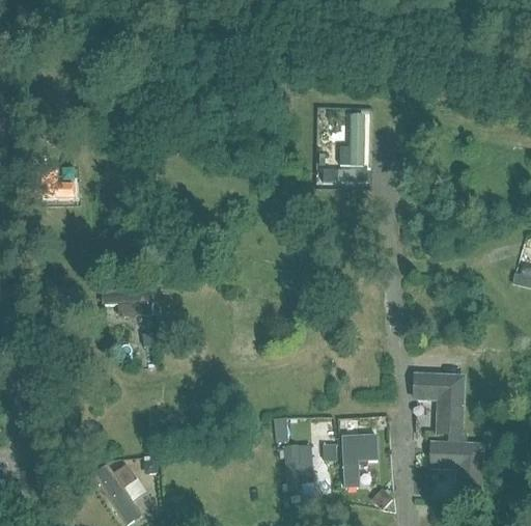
[(58,71),(59,82),(64,82),(64,84),(68,84),(68,71),(58,71)]
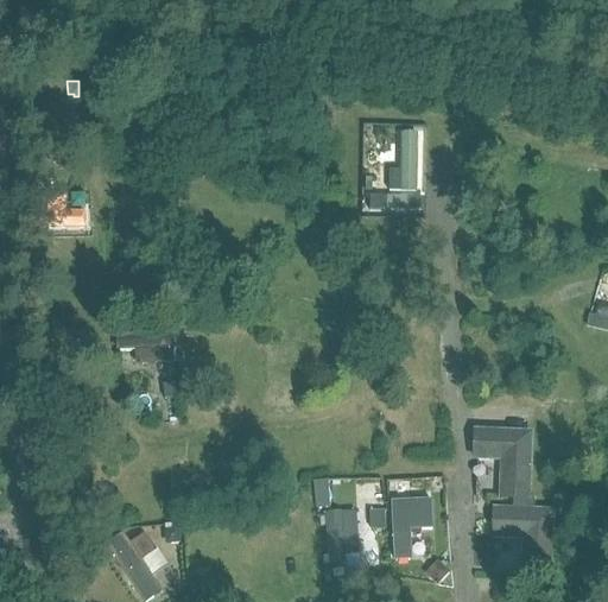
[(388,166),(388,189),(417,189),(418,131),(400,131),(400,166),(388,166)]
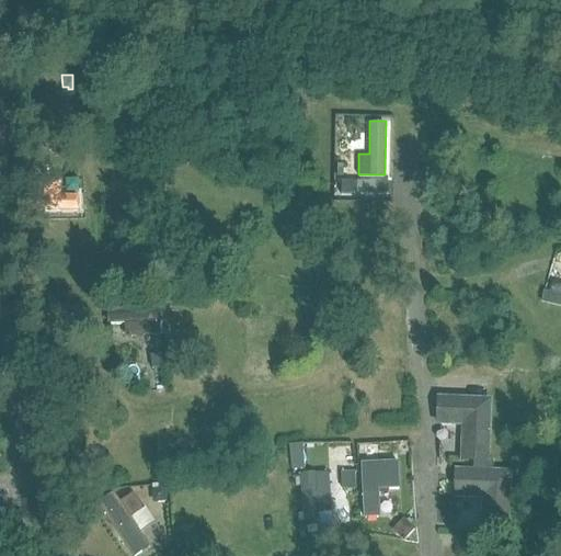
[(80,191),(61,191),(61,178),(34,178),(34,208),(79,208),(80,191)]
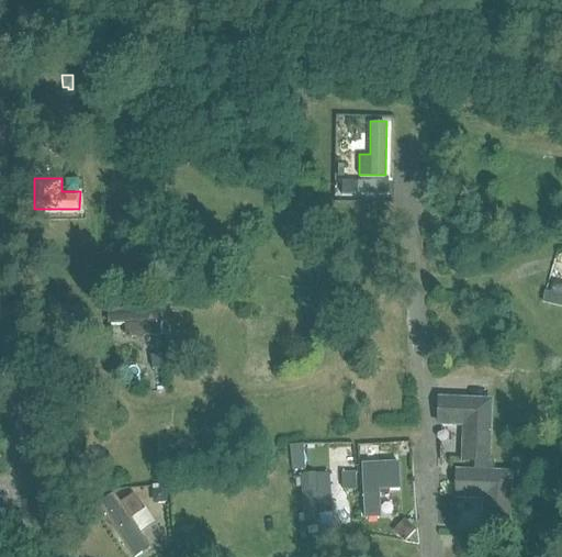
[(344,188),(355,188),(355,178),(344,178),(344,188)]
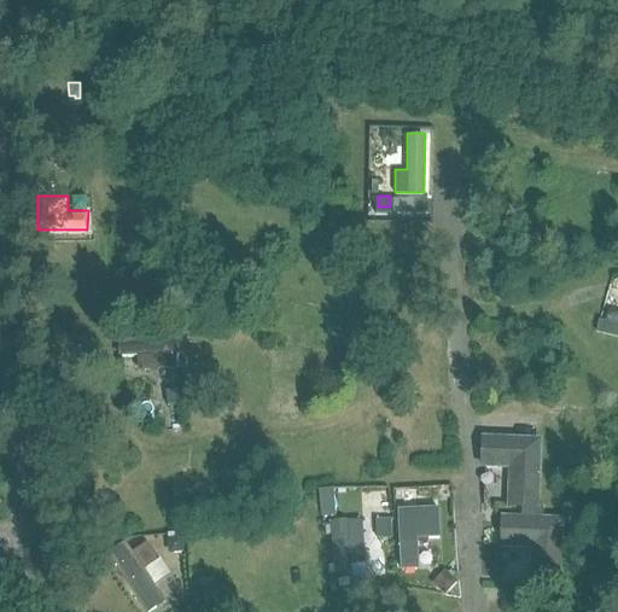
[(518,223),(537,228),(538,220),(520,216),(518,223)]
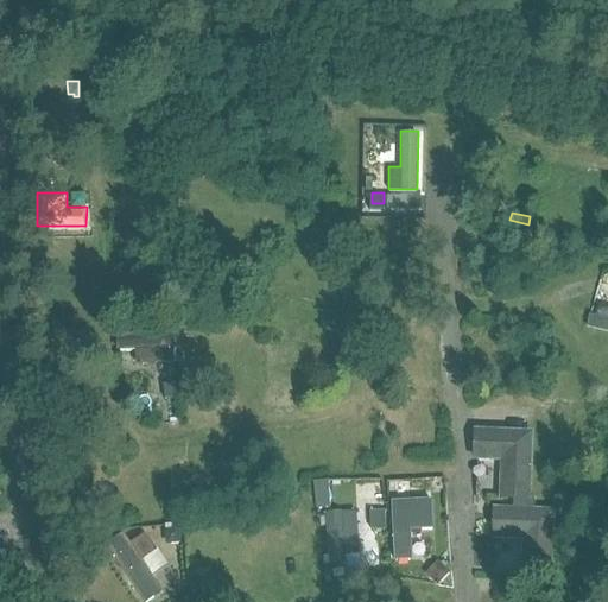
[(189,247),(189,233),(175,232),(173,246),(189,247)]
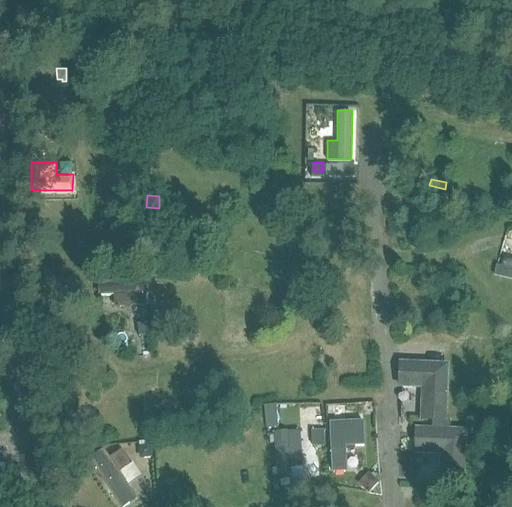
[(48,222),(47,212),(36,213),(37,223),(48,222)]
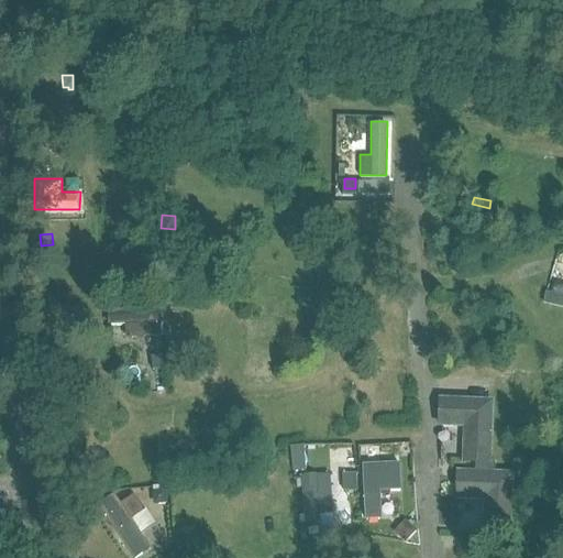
[(543,256),(521,262),(523,273),(545,267),(543,256)]
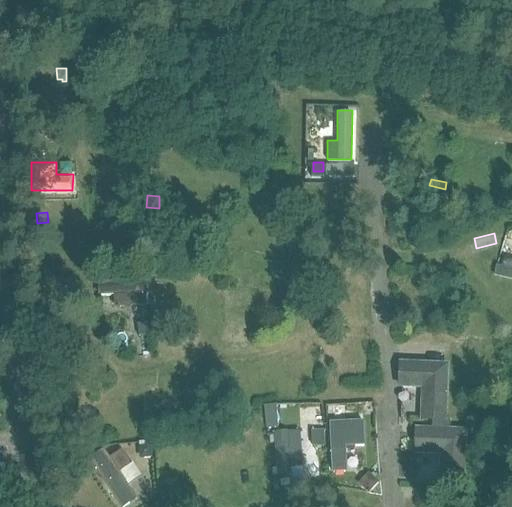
[(511,265),(511,255),(503,253),(501,262),(511,265)]
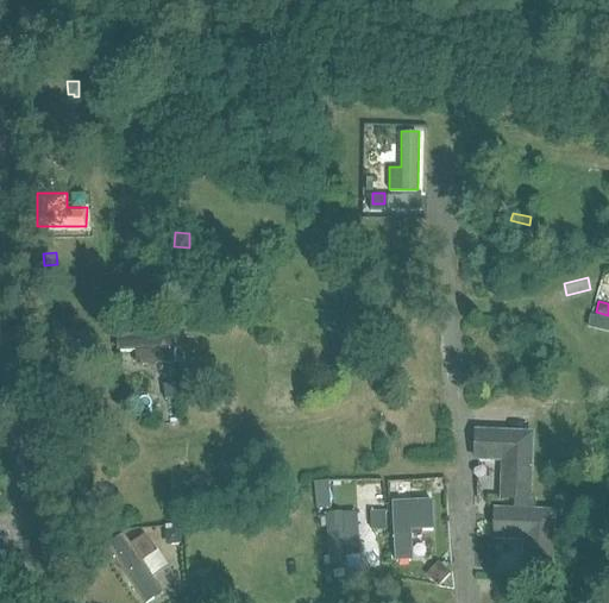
[(177,332),(189,331),(189,320),(177,321),(177,332)]
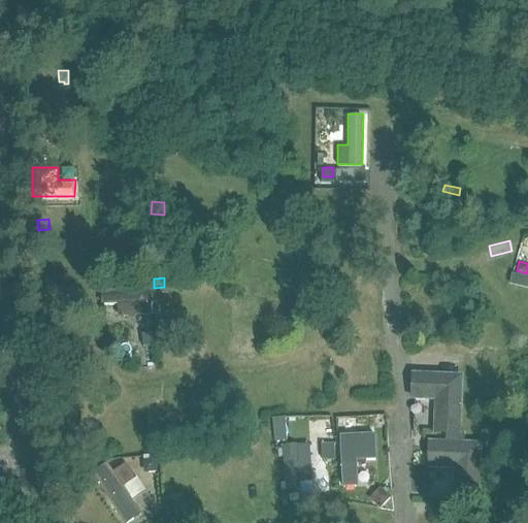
[(118,301),(118,314),(151,312),(151,299),(152,299),(152,286),(100,289),(101,302),(118,301)]
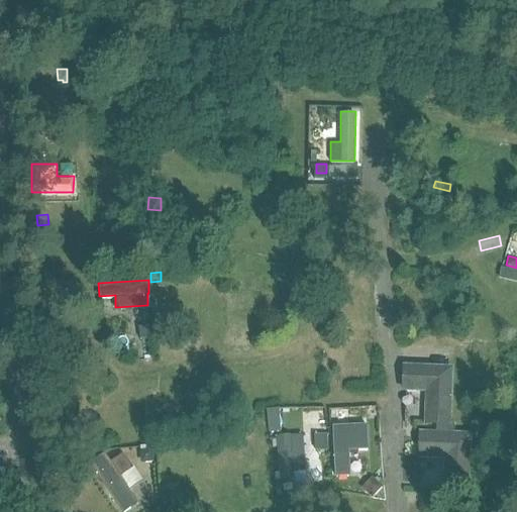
[(80,299),(67,300),(67,310),(81,310),(80,299)]
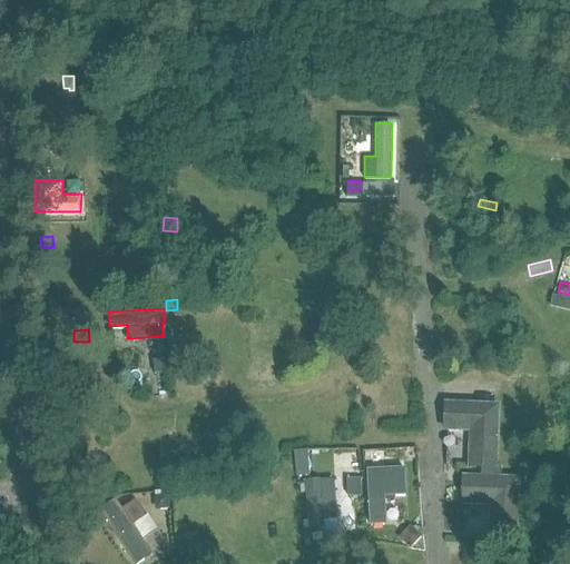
[(150,352),(153,370),(167,369),(165,350),(150,352)]
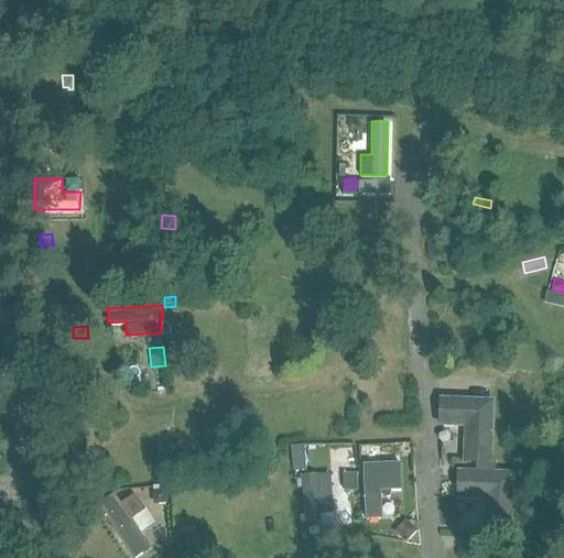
[(478,462),(478,470),(492,470),(492,462),(495,463),(497,398),(442,396),(441,425),(467,426),(466,461),(478,462)]
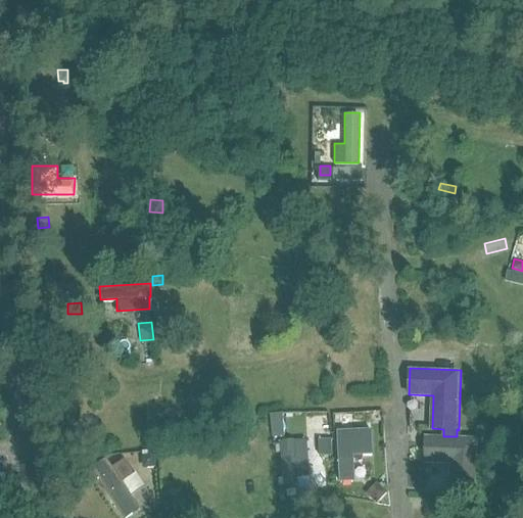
[(289,428),(288,413),(278,414),(279,429),(289,428)]
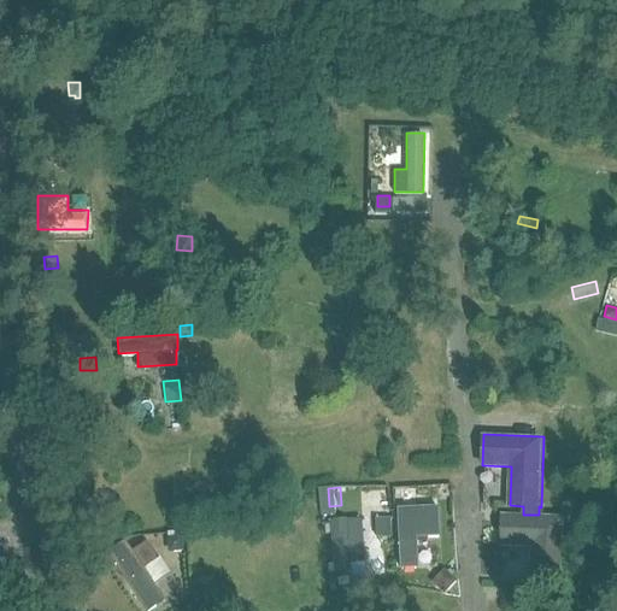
[(438,503),(398,505),(400,565),(417,564),(416,534),(439,534),(438,503)]
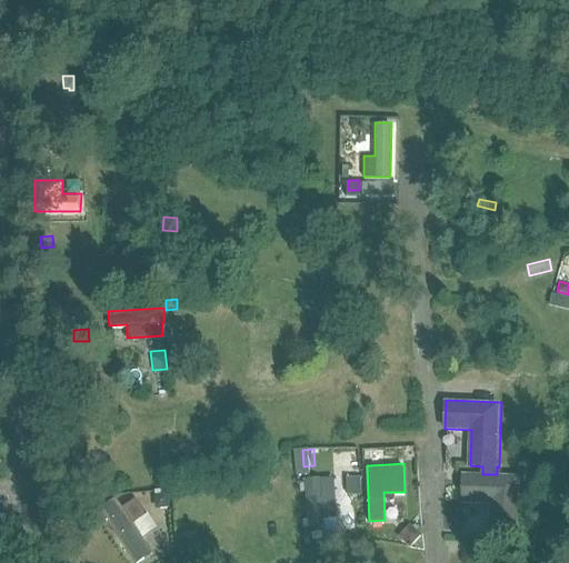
[(168,470),(169,481),(180,481),(179,469),(168,470)]
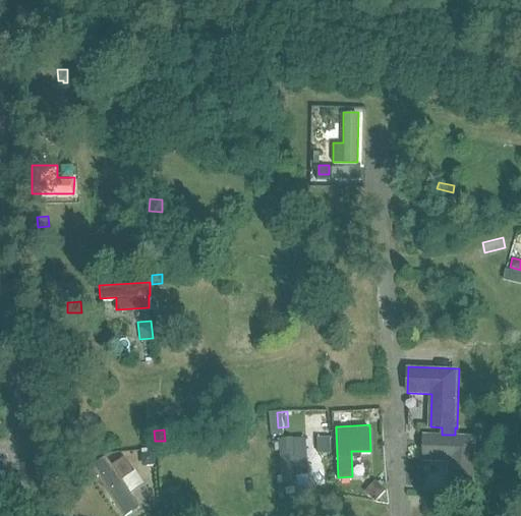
[(478,436),(455,435),(442,435),(424,434),(423,461),(449,461),(448,496),(476,497),(478,436)]
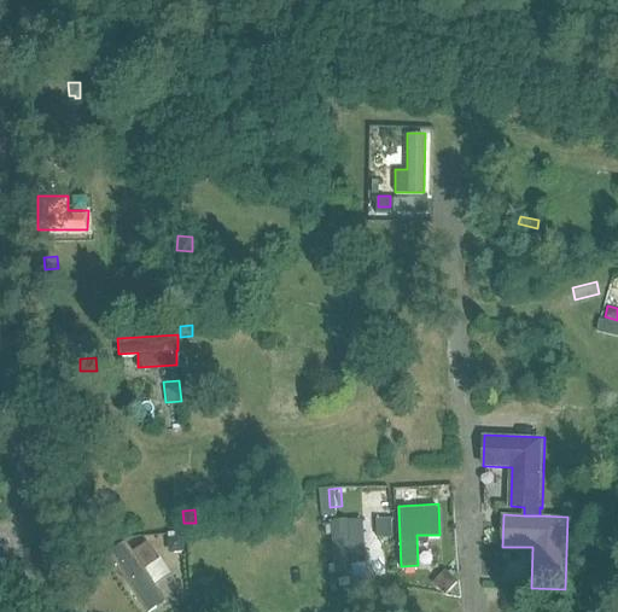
[(366,559),(362,516),(332,517),(336,576),(351,575),(349,560),(366,559)]
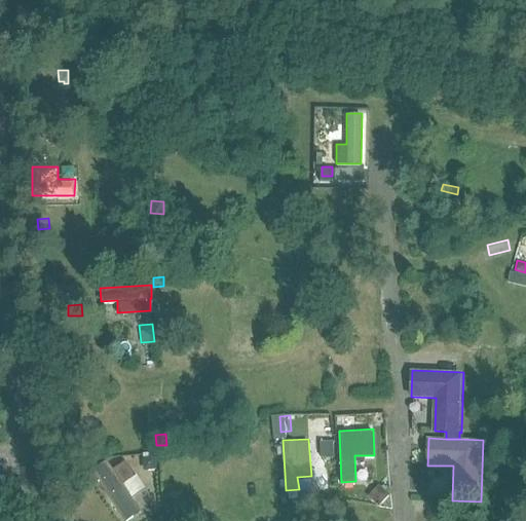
[(333,439),(321,440),(322,455),(334,454),(333,439)]
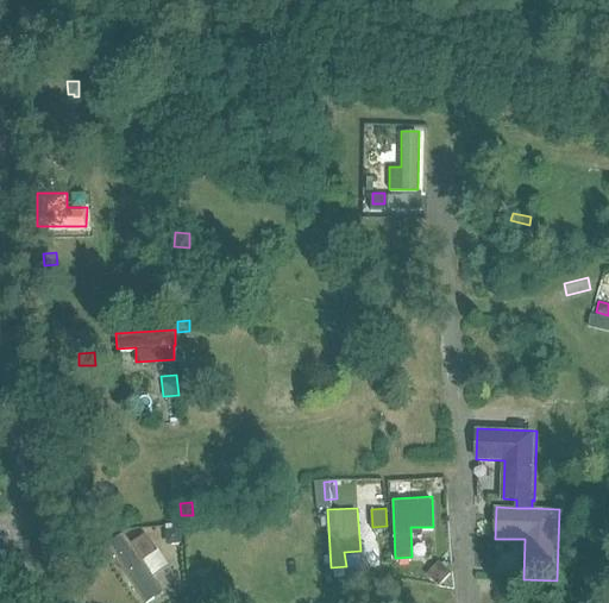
[(169,526),(162,540),(175,547),(183,534),(169,526)]
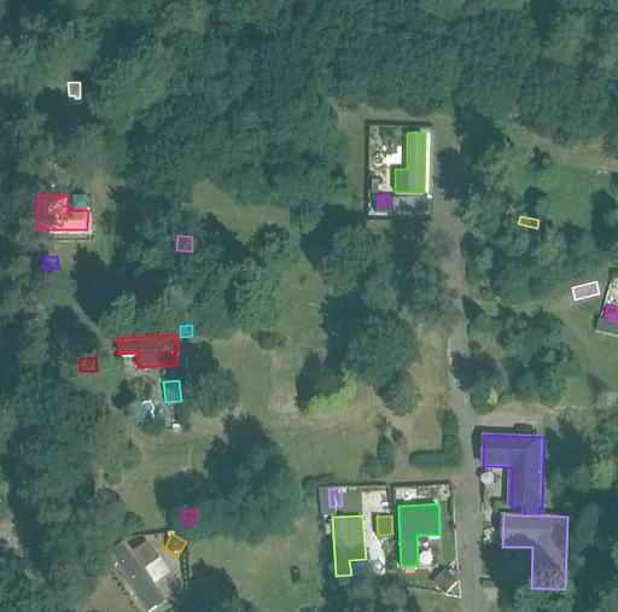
[(149,610),(165,599),(144,566),(158,555),(146,538),(132,549),(126,538),(109,551),(149,610)]
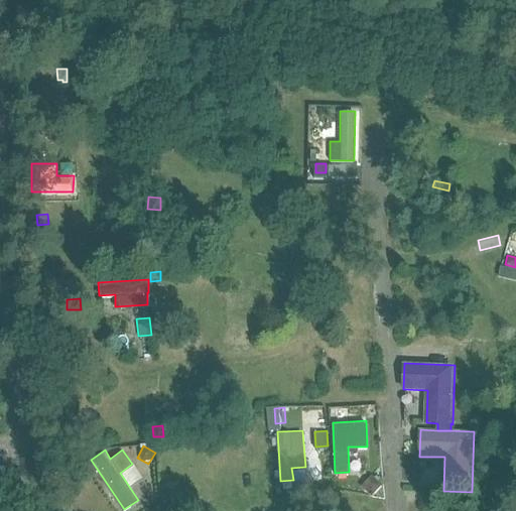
[(90,460),(80,467),(85,475),(96,468),(90,460)]
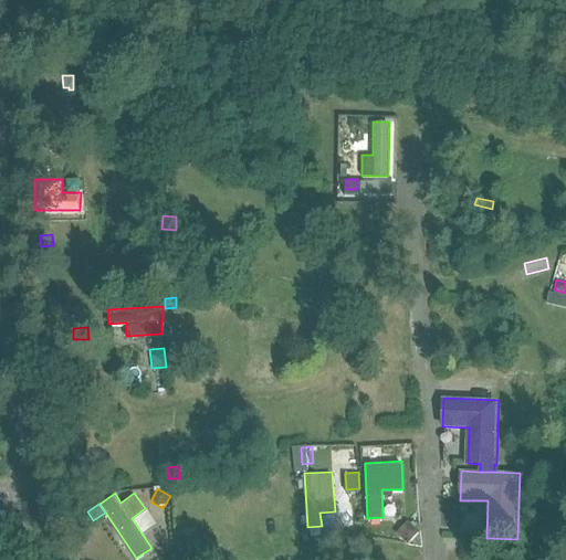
[(396,530),(407,540),(418,528),(407,517),(396,530)]
